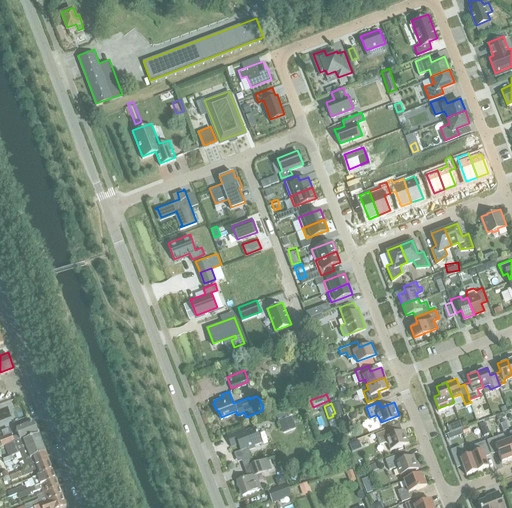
[(291,413),(278,418),(282,430),(296,425),(291,413)]
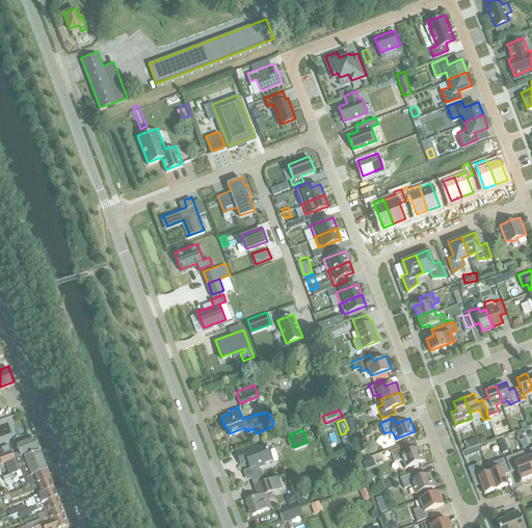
[(479,432),(464,437),(468,451),(483,446),(479,432)]
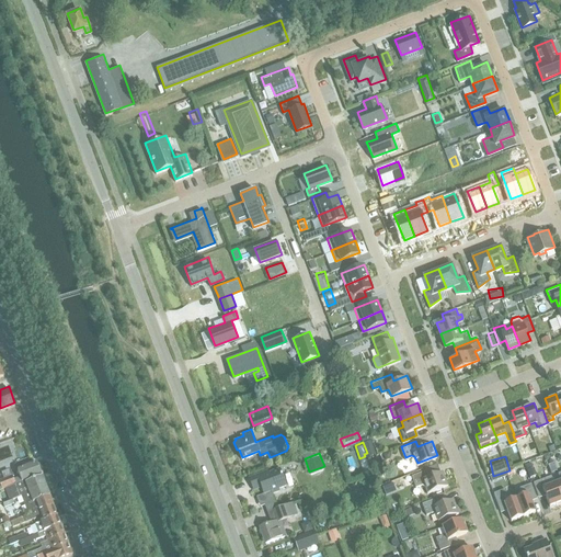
[(533,456),(526,459),(531,472),(538,469),(533,456)]
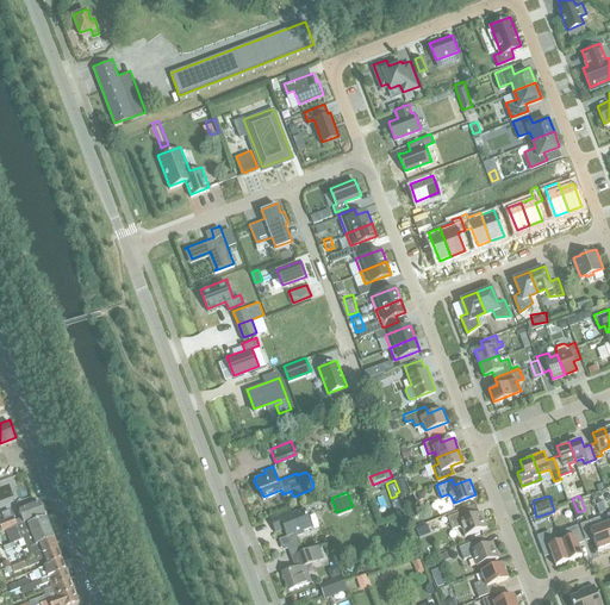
[(13,512),(0,517),(0,529),(5,528),(6,528),(17,524),(23,522),(45,512),(45,511),(47,511),(43,501),(42,503),(41,500),(20,509),(23,516),(16,518),(13,512)]
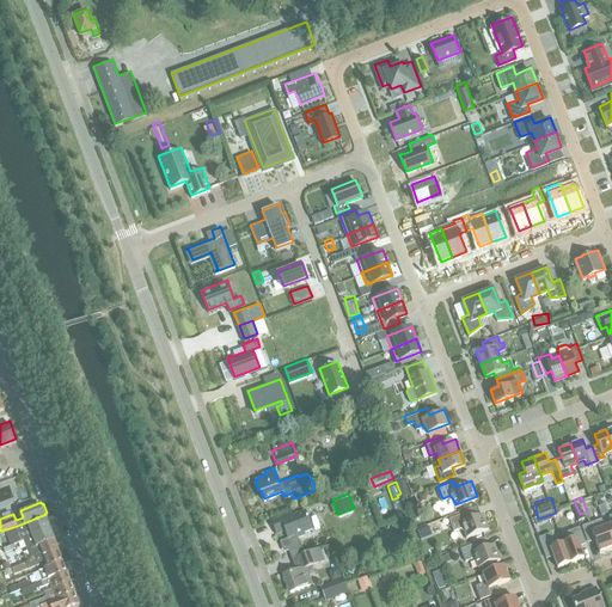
[(304,529),(312,527),(305,509),(287,515),(286,513),(271,517),(276,531),(285,527),(288,535),(295,533),(297,535),(304,532),(304,529)]
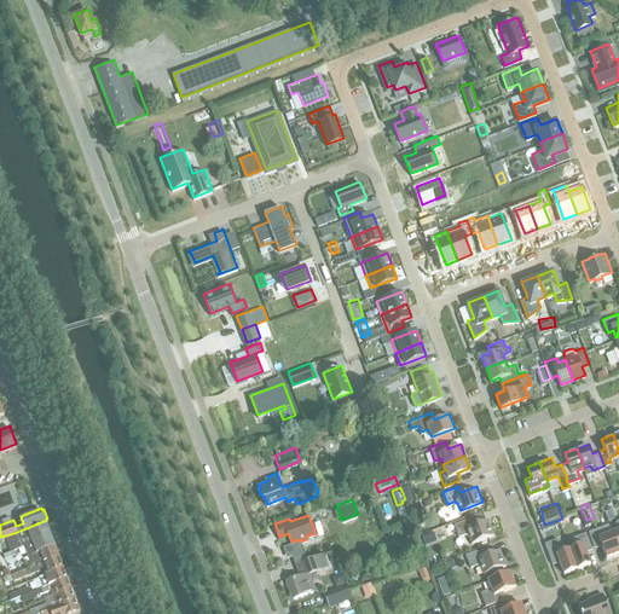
[(453,522),(458,534),(466,532),(469,533),(472,542),(495,532),(489,517),(473,523),(469,516),(453,522)]
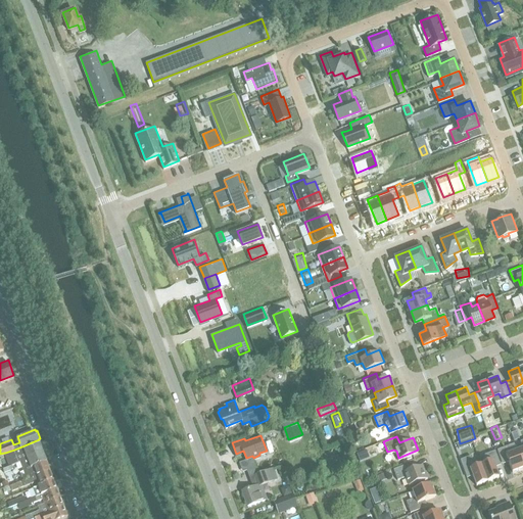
[(19,447),(14,450),(18,460),(19,460),(44,451),(40,441),(19,450),(19,447)]
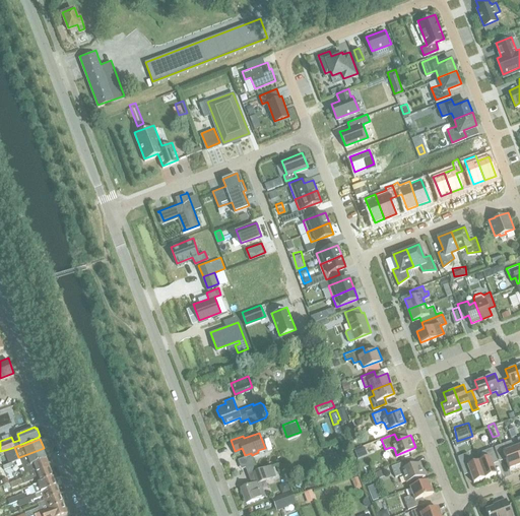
[(519,462),(519,461),(514,446),(511,439),(495,445),(499,457),(505,455),(509,467),(519,462)]
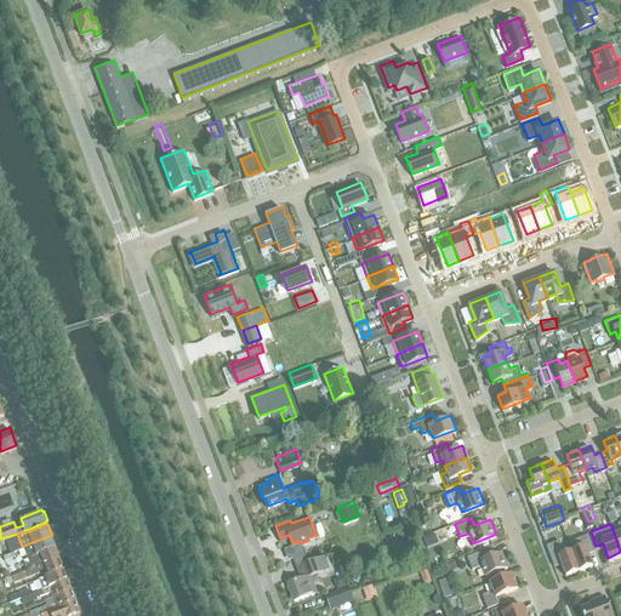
[(437,528),(425,532),(428,541),(440,536),(437,528)]
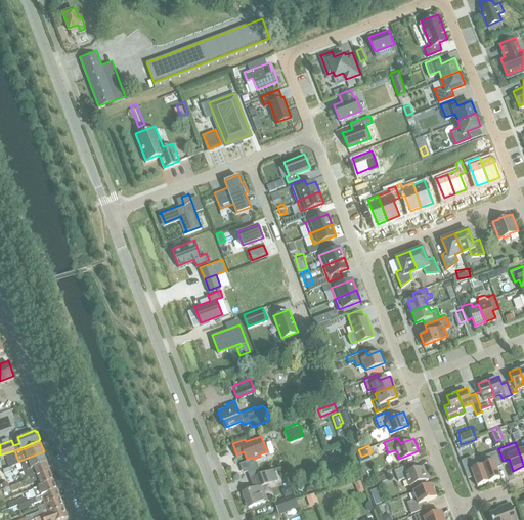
[(488,461),(482,463),(488,480),(499,476),(495,464),(500,462),(496,449),(485,453),(488,461)]
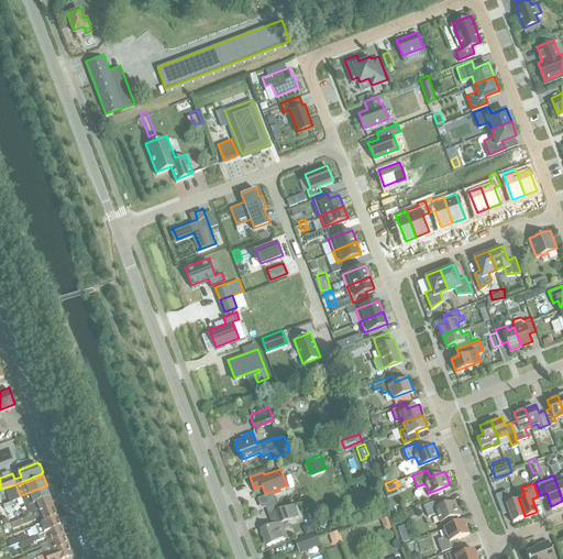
[(47,485),(21,495),(24,504),(29,503),(36,500),(51,494),(47,485)]
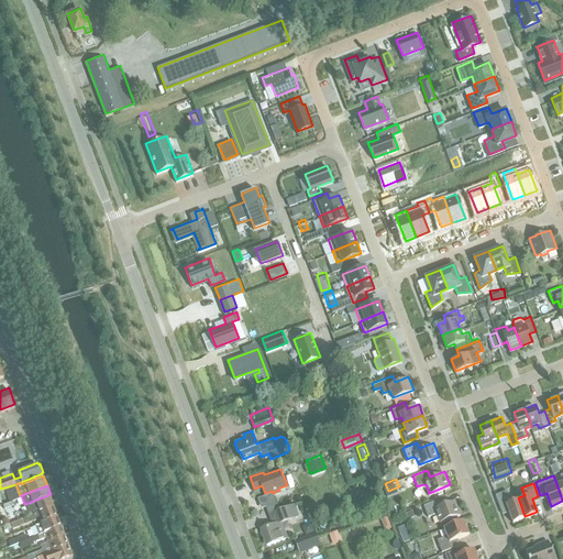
[(525,516),(518,497),(511,500),(507,488),(495,492),(501,510),(508,507),(512,521),(525,516)]
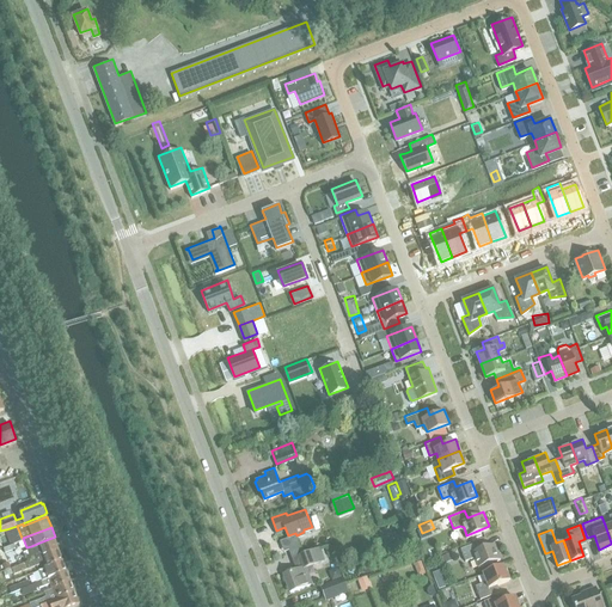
[(31,546),(26,547),(31,558),(37,556),(40,555),(59,547),(55,537),(40,543),(31,546)]
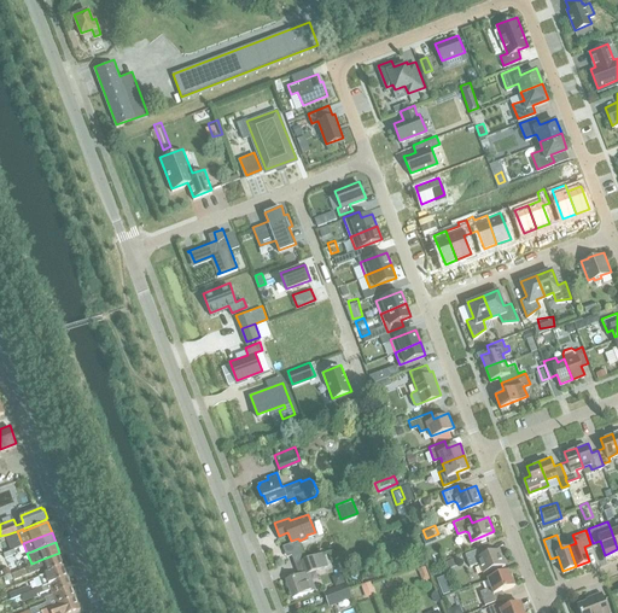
[(465,552),(470,564),(477,561),(479,562),(483,571),(505,562),(499,547),(483,553),(481,546),(465,552)]
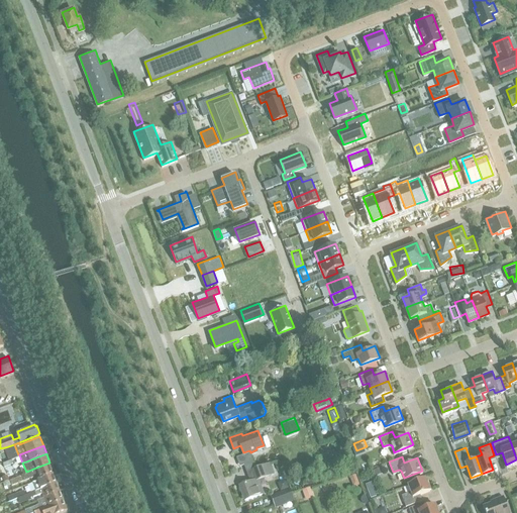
[(251,468),(254,478),(239,484),(244,498),(264,491),(259,477),(274,472),(270,462),(251,468)]
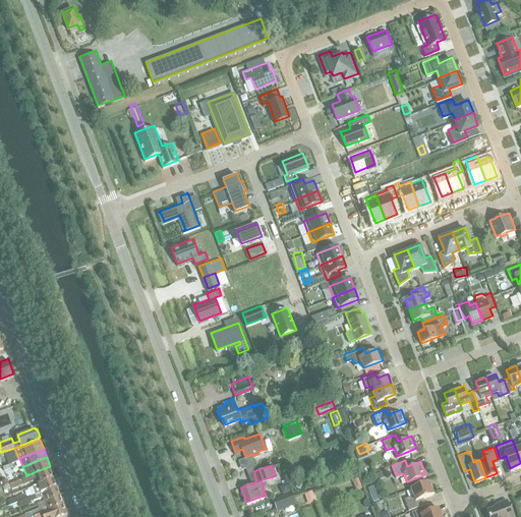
[(26,475),(10,481),(11,486),(39,476),(41,481),(54,475),(50,466),(34,472),(32,473),(26,475)]
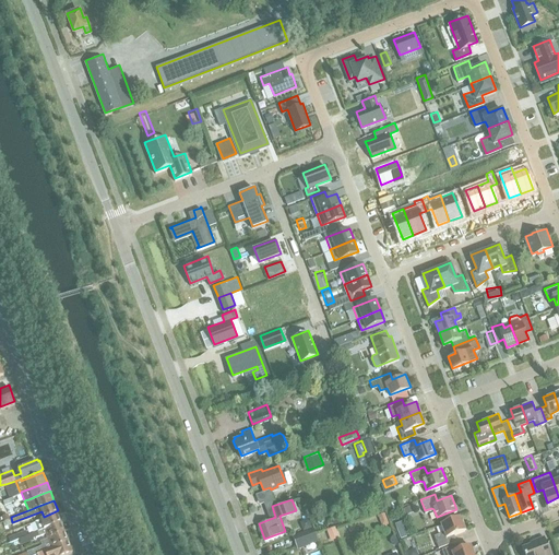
[(42,517),(35,519),(39,529),(45,527),(61,520),(58,510),(44,517),(42,517)]
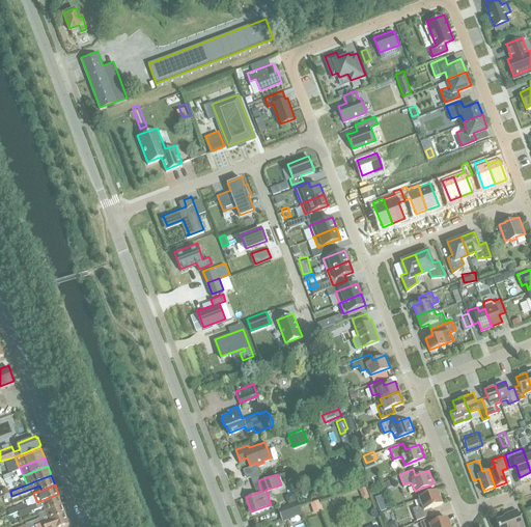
[(369,495),(365,484),(359,487),(363,498),(369,495)]
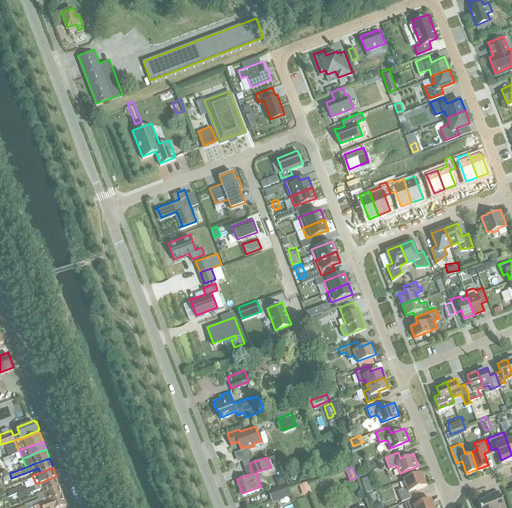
[(362,474),(369,490),(376,487),(370,471),(362,474)]
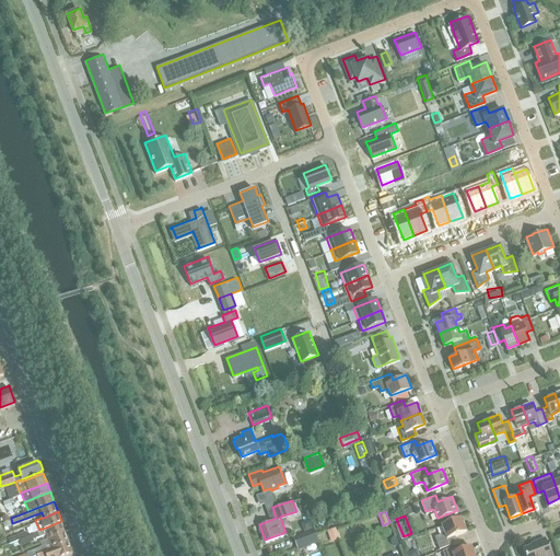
[(434,534),(440,547),(454,541),(452,534),(465,530),(465,529),(466,528),(464,521),(463,522),(459,517),(442,523),(444,531),(434,534)]
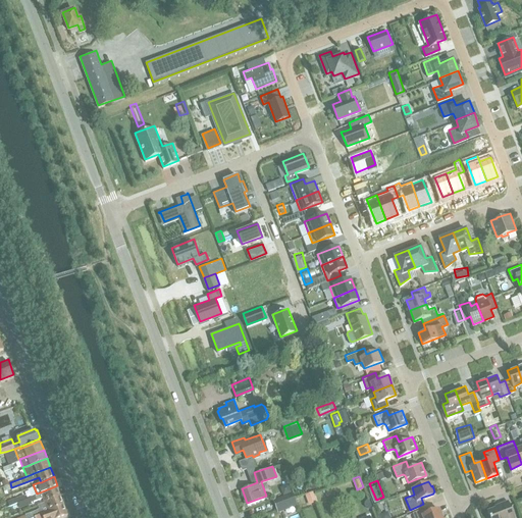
[(37,494),(30,496),(32,500),(37,498),(43,496),(45,501),(61,494),(57,485),(42,491),(37,494)]
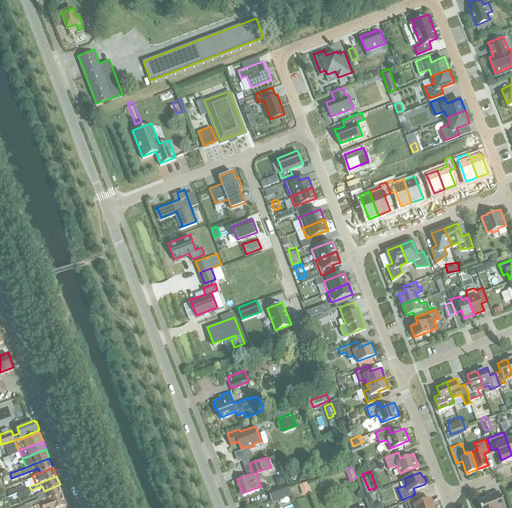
[(312,489),(310,480),(302,481),(304,491),(312,489)]
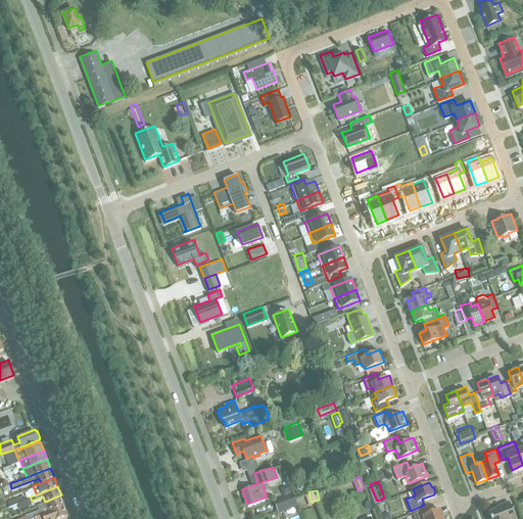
[(297,502),(293,492),(274,500),(278,509),(297,502)]
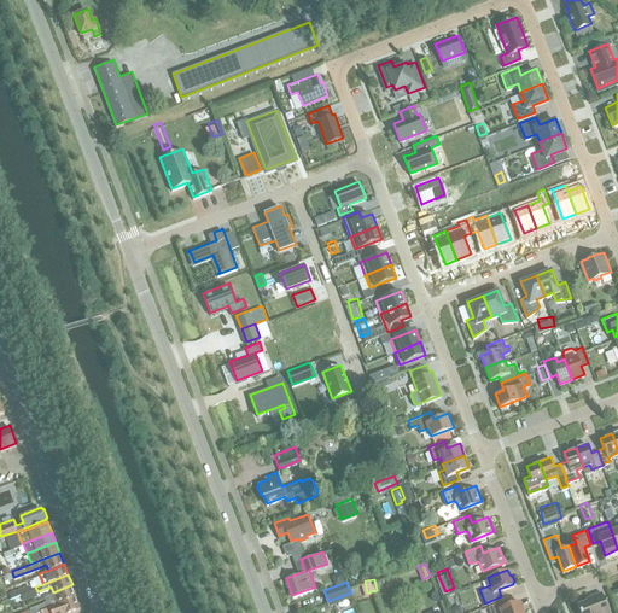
[(28,583),(9,590),(11,596),(21,593),(30,589),(28,583)]
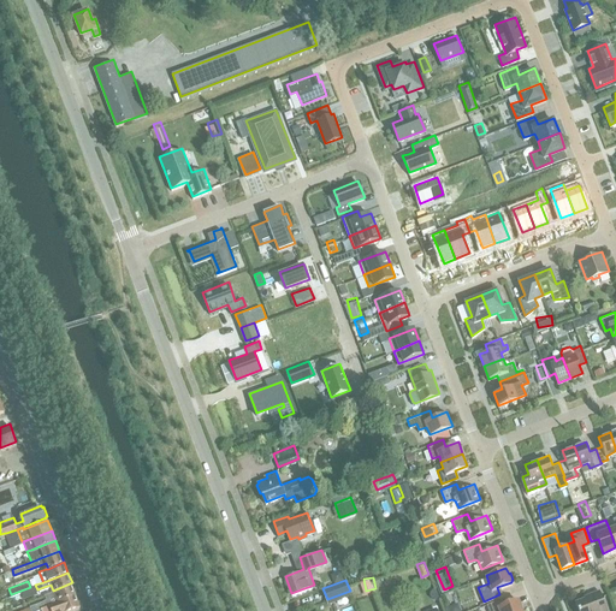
[(46,598),(30,604),(31,610),(41,606),(41,607),(58,600),(76,593),(72,582),(53,591),(49,592),(45,593),(46,598)]
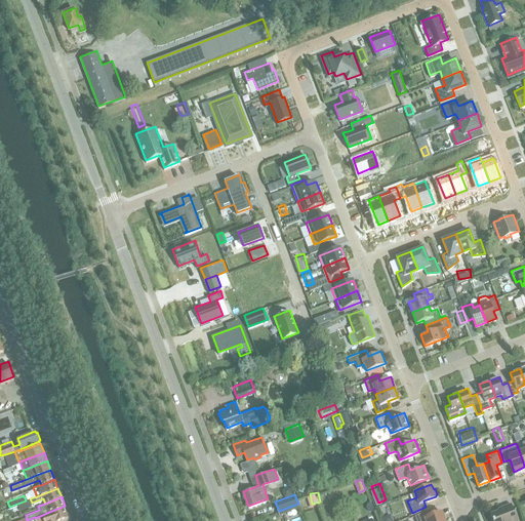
[(492,520),(493,520),(492,520),(518,520),(511,502),(497,507),(498,509),(490,512),(490,513),(488,514),(490,520),(492,520)]
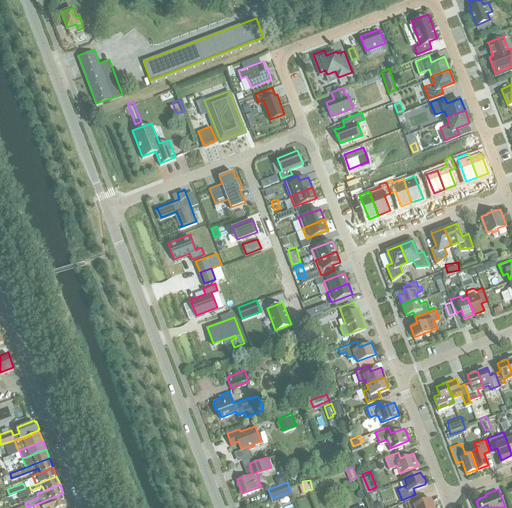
[(48,499),(34,505),(35,507),(39,507),(43,507),(54,507),(67,503),(63,493),(48,499)]
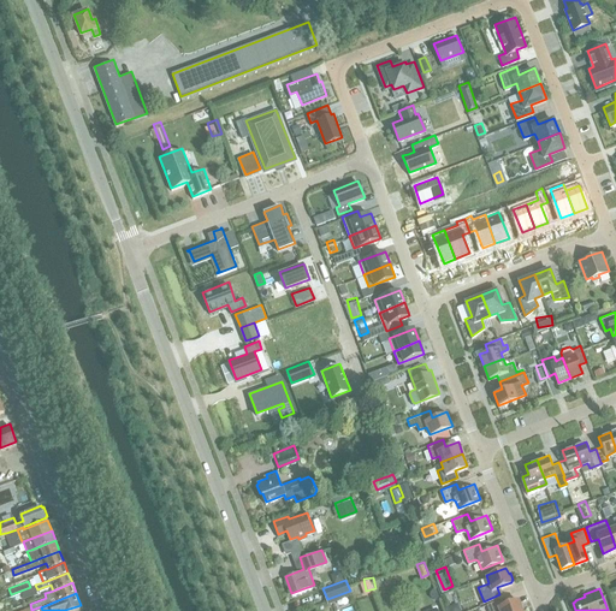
[(522,610),(517,598),(503,604),(501,597),(486,603),(490,610),(522,610)]
